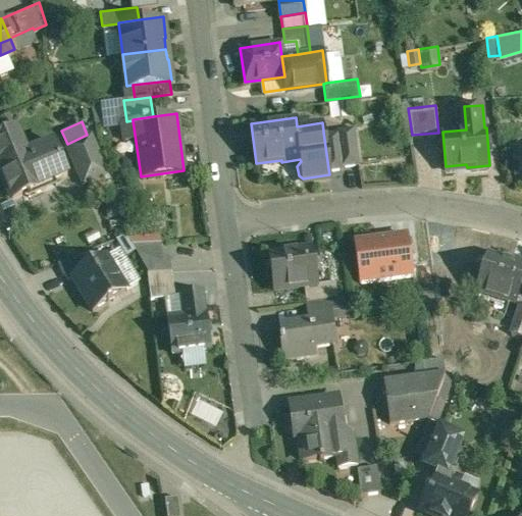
[(66,172),(52,139),(25,151),(14,125),(5,130),(0,132),(0,168),(11,196),(32,187),(34,192),(44,187),(42,183),(66,172)]
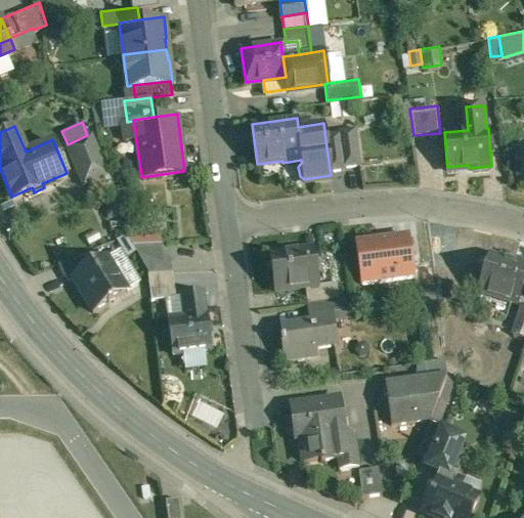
[(354,126),(338,128),(338,130),(324,132),(330,169),(344,166),(344,164),(359,162),(354,126)]
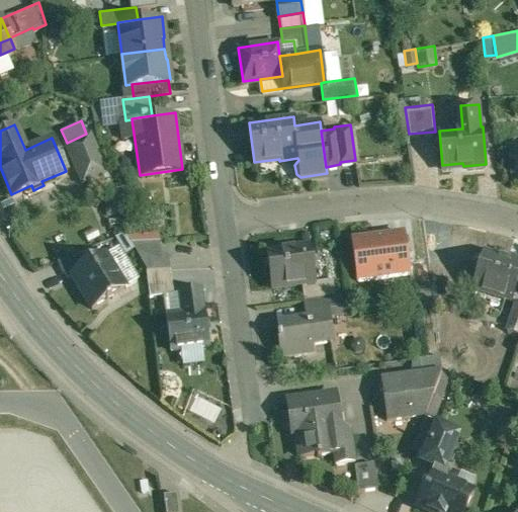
[(86,134),(67,143),(82,179),(104,170),(89,133),(86,134)]
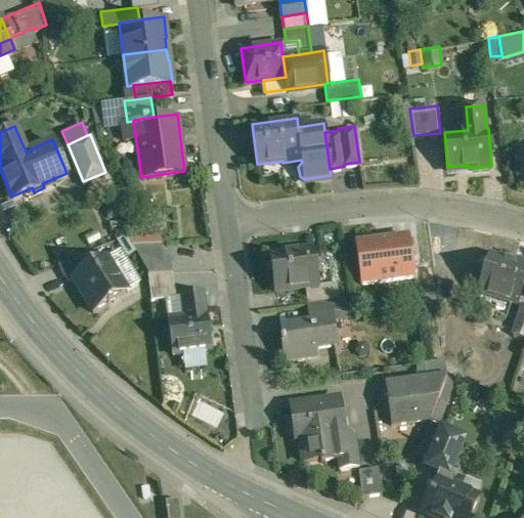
[(120,186),(107,188),(110,201),(122,199),(120,186)]
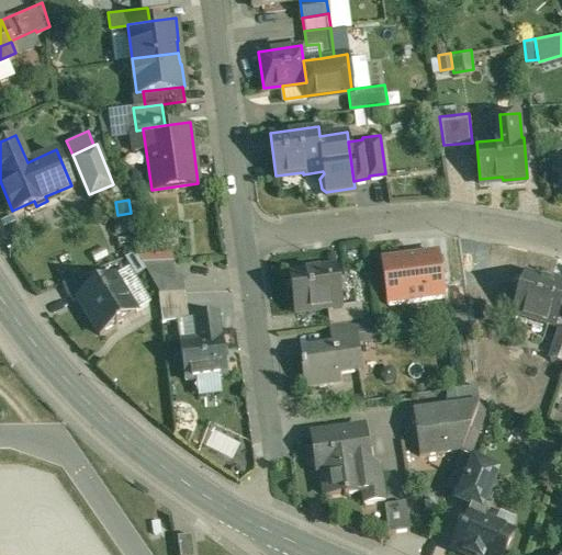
[(131,216),(114,218),(116,231),(133,229),(131,216)]
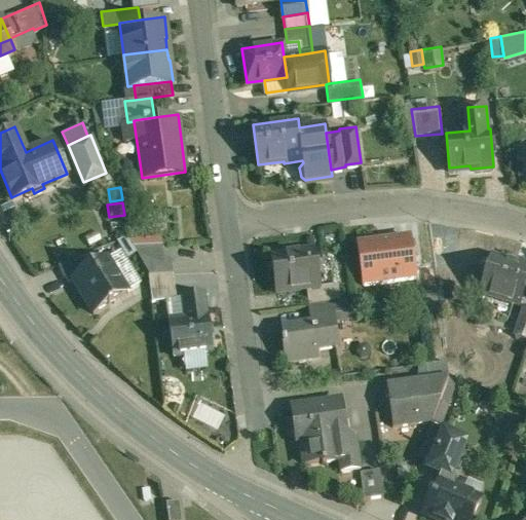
[(409,233),(357,240),(363,282),(415,274),(409,233)]
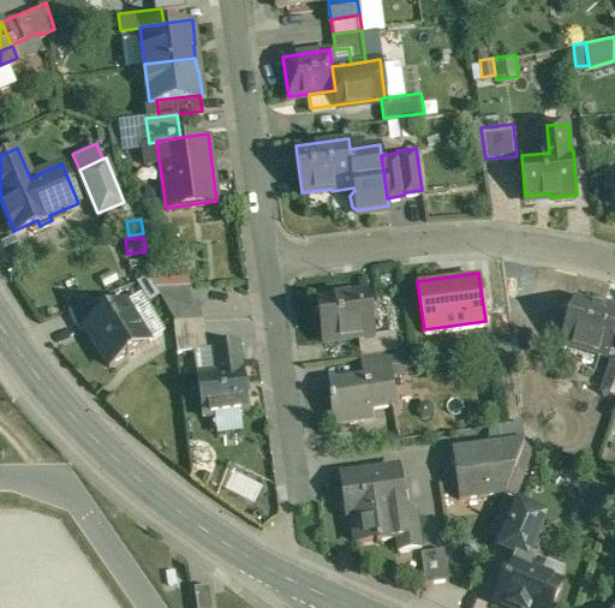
[(189,284),(155,285),(173,317),(202,316),(199,298),(191,299),(189,284)]
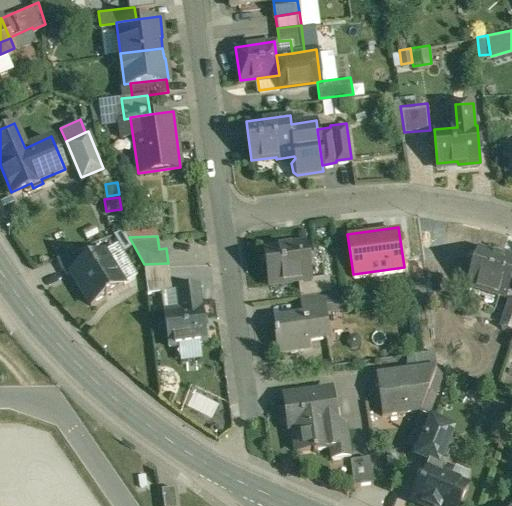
[(306,240),(263,246),(268,282),(297,278),(311,276),(306,240)]
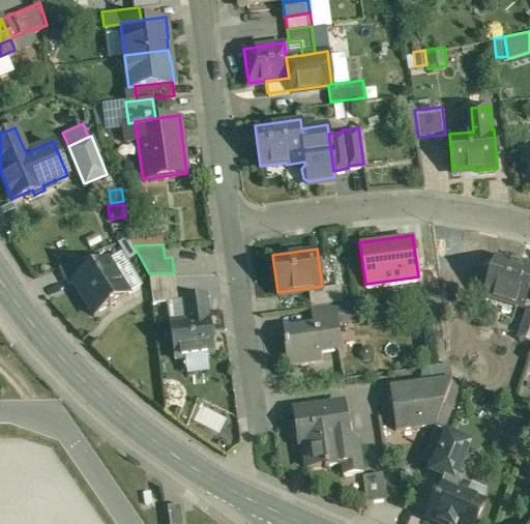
[(81,255),(57,266),(68,281),(72,279),(71,278),(89,266),(81,255)]
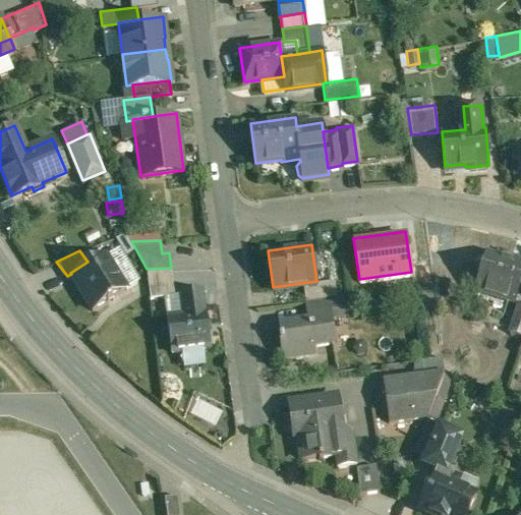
[(88,262),(70,273),(71,274),(71,275),(73,274),(92,304),(91,305),(92,307),(127,285),(126,284),(124,285),(106,253),(107,252),(106,250),(88,262)]
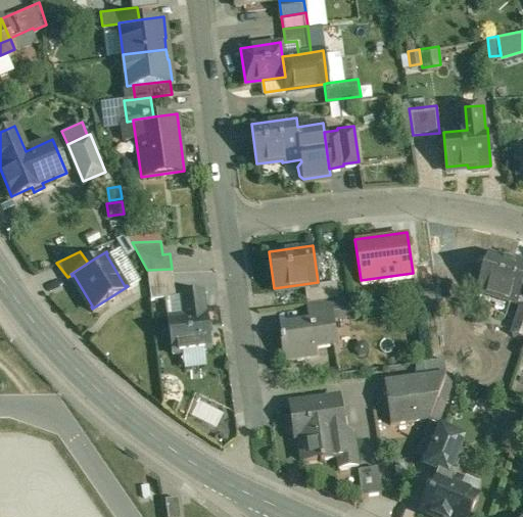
[(512,259),(488,251),(477,288),(516,299),(522,276),(522,257),(513,255),(512,259)]
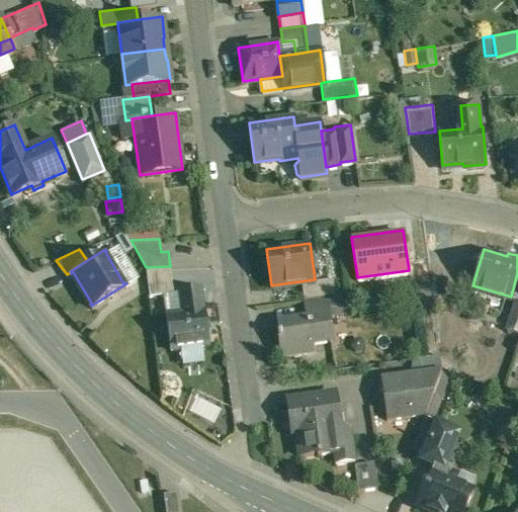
[(146,267),(149,294),(173,291),(170,266),(146,267)]
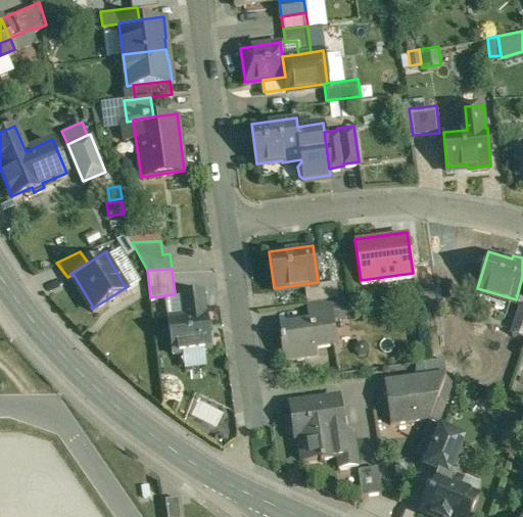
[(335,280),(318,282),(303,284),(306,300),(329,297),(337,295),(335,280)]
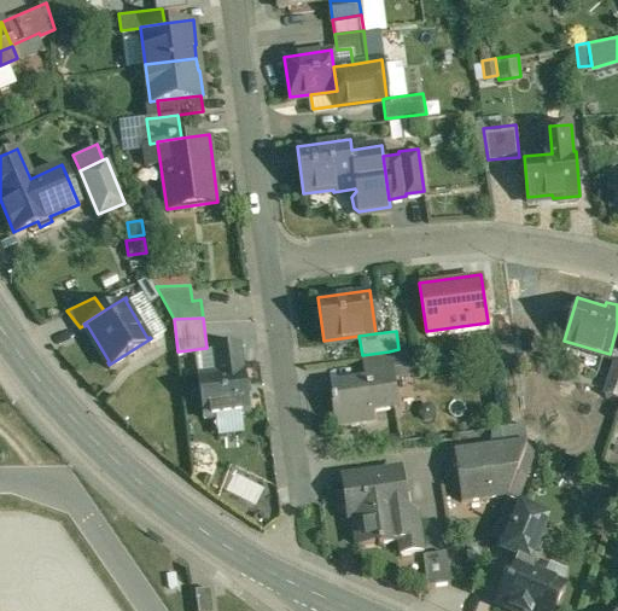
[(238,342),(213,345),(216,372),(197,374),(203,412),(248,406),(238,342)]
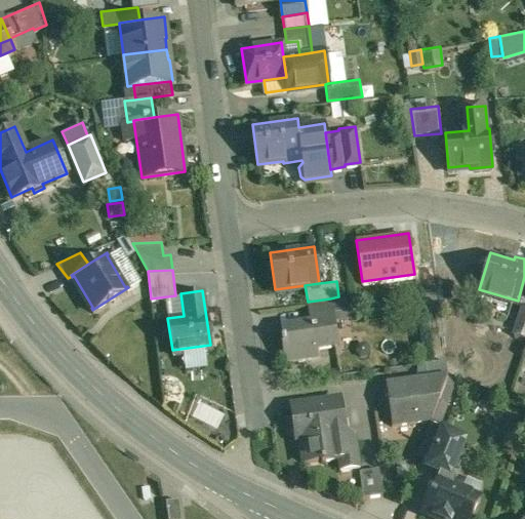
[(330,298),(308,302),(309,313),(332,311),(330,298)]
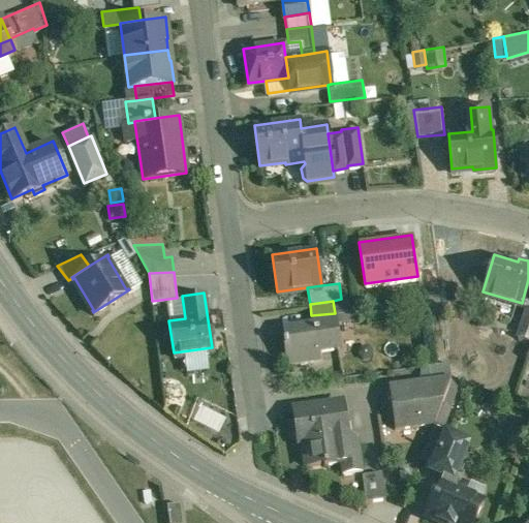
[(528,305),(527,305),(518,335),(528,338),(528,305)]
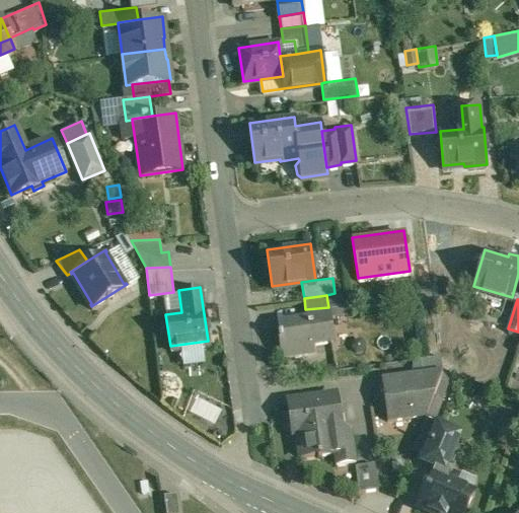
[(306,316),(278,321),(279,333),(278,333),(281,355),(313,350),(312,343),(332,340),(328,307),(305,309),(306,316)]
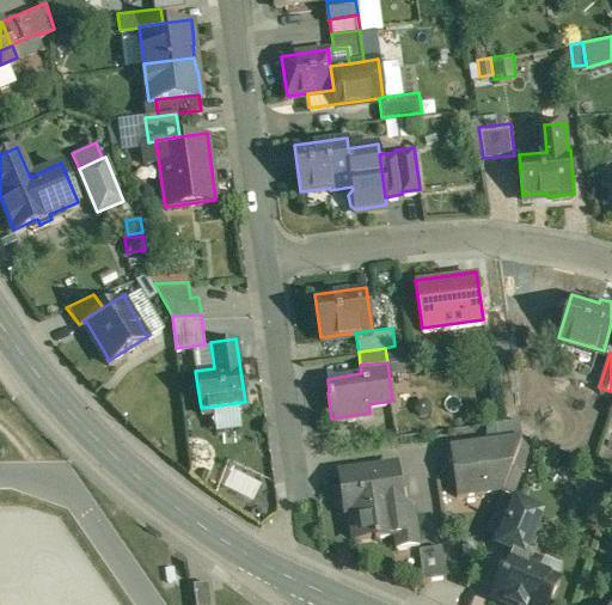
[(518,416),(485,421),(488,441),(521,438),(518,416)]
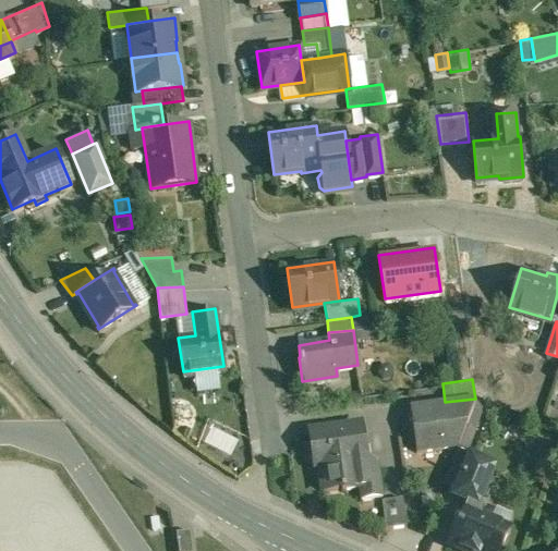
[(445,402),(410,406),(415,449),(458,443),(475,399),(445,402)]
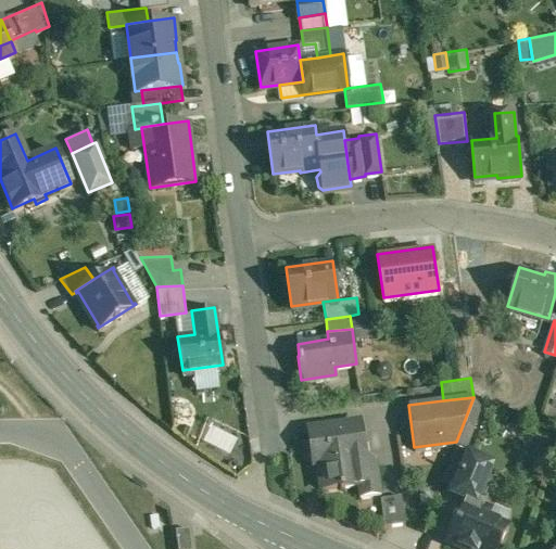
[(359,420),(307,428),(313,462),(317,461),(321,487),(339,485),(340,487),(357,484),(359,495),(380,492),(376,460),(358,463),(357,456),(364,455),(359,420)]
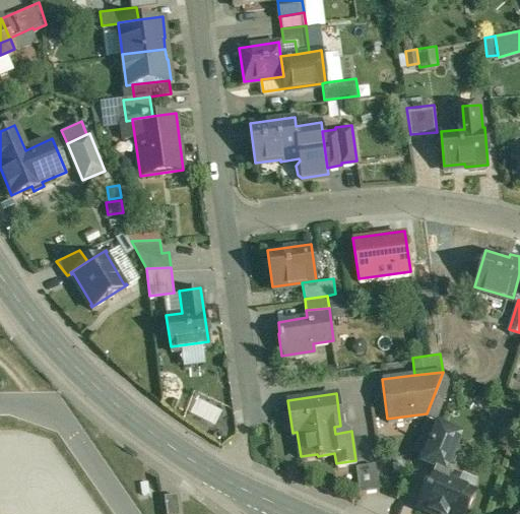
[(455,445),(433,436),(425,455),(447,464),(455,445)]
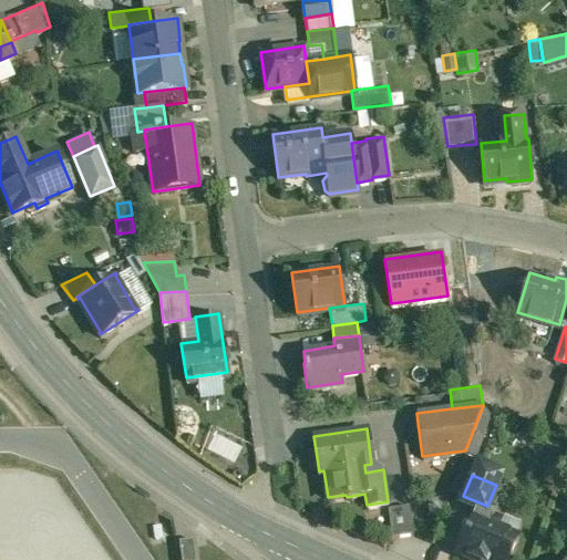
[(409,504),(388,507),(391,535),(412,531),(409,504)]
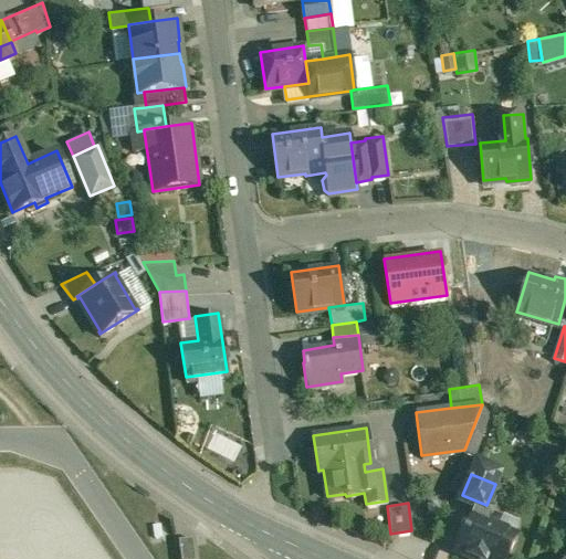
[(504,558),(516,533),(469,513),(453,549),(477,558),(504,558)]
